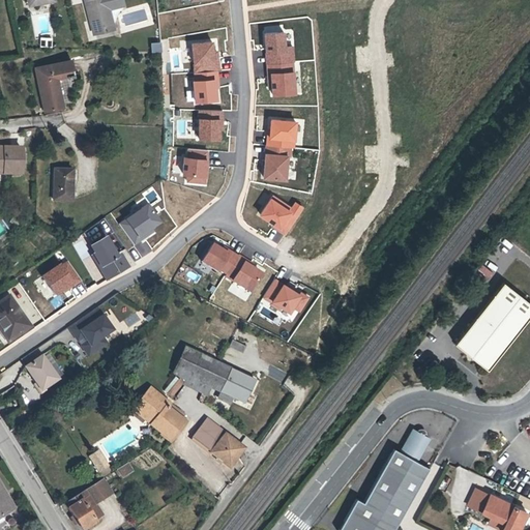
[(85,0),(94,34),(114,29),(107,0),(85,0)]
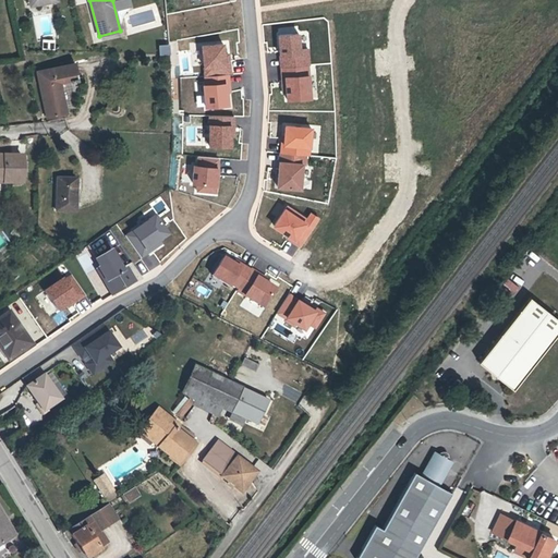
[(301,31),(279,32),(282,100),(312,98),(308,46),(302,46),(301,31)]
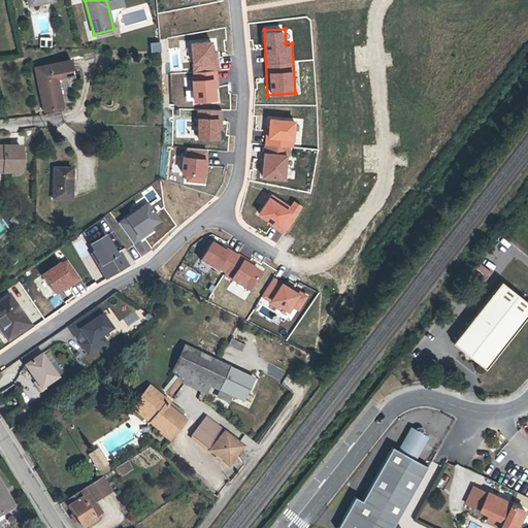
[(39,46),(52,46),(53,36),(40,36),(39,46)]
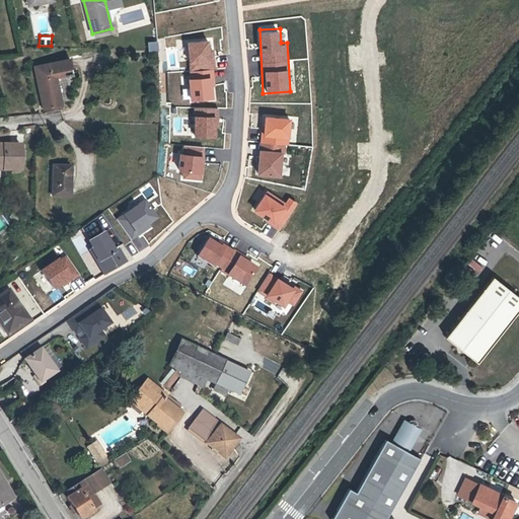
[(148,51),(157,51),(156,41),(148,42),(148,51)]
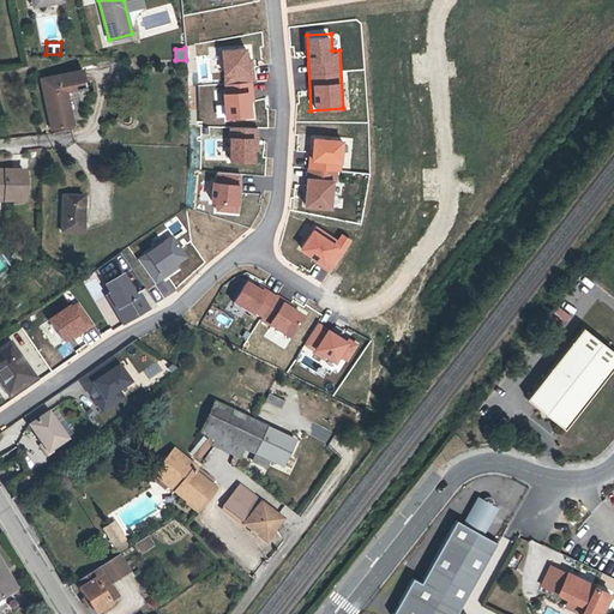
[(79,89),(88,88),(84,68),(41,78),(52,128),(73,124),(66,91),(79,89)]
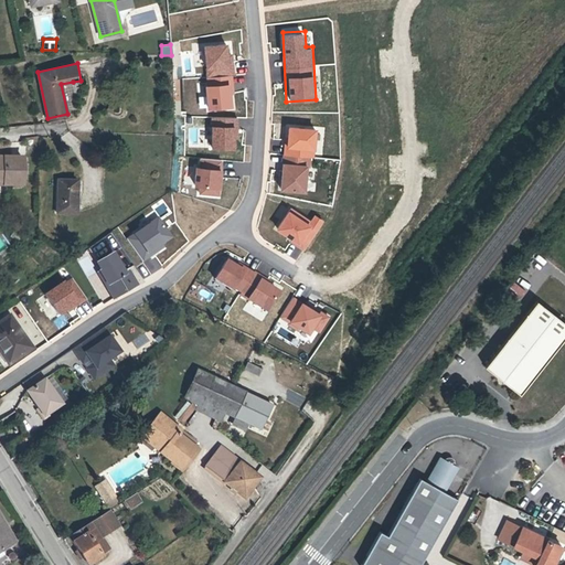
[(208,107),(232,106),(231,74),(206,75),(208,107)]
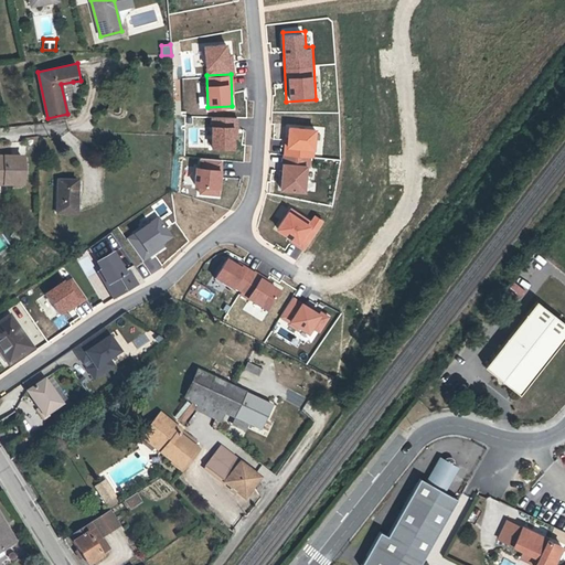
[(236,147),(236,116),(212,116),(212,147),(236,147)]
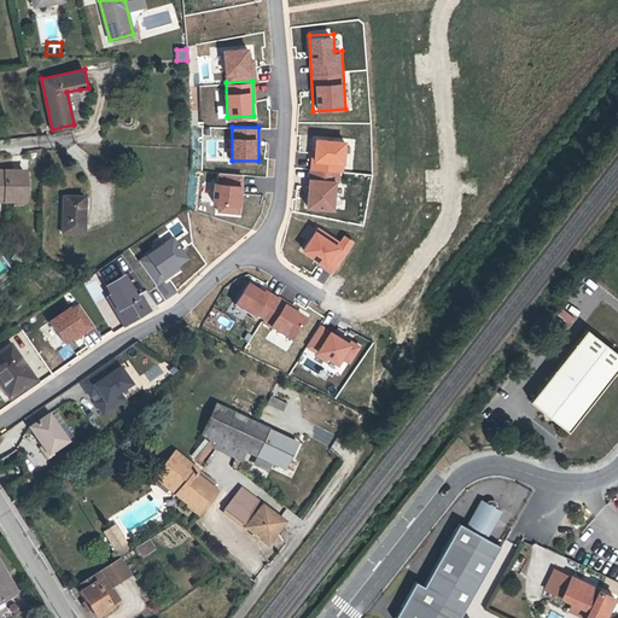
[(347,143),(316,140),(315,158),(310,158),(309,172),(344,173),(347,143)]
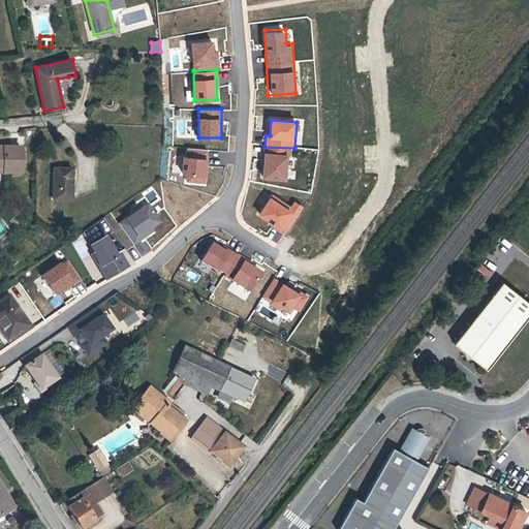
[(0,147),(0,168),(3,169),(3,173),(21,173),(21,148),(0,147)]
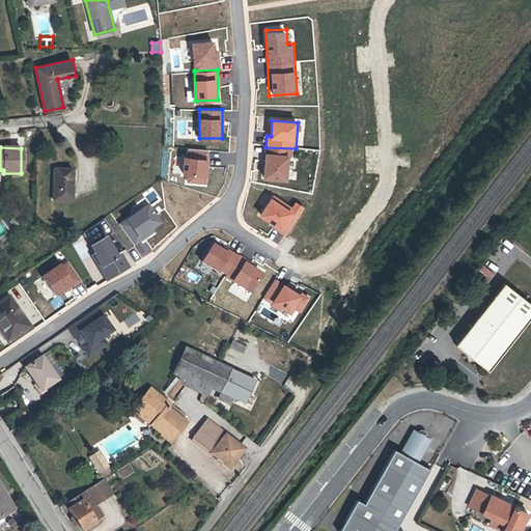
[(188,184),(206,185),(210,151),(190,150),(189,158),(185,158),(184,174),(189,175),(188,184)]
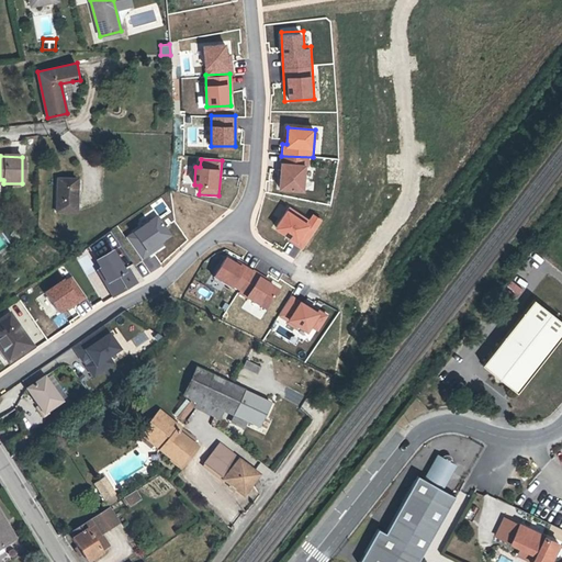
[(307,166),(282,165),(280,191),(305,193),(307,166)]
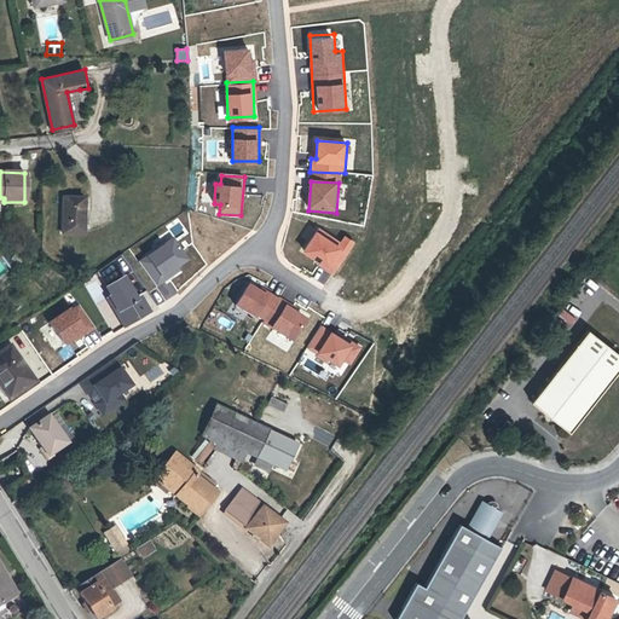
[(82,233),(84,198),(63,197),(62,233),(82,233)]
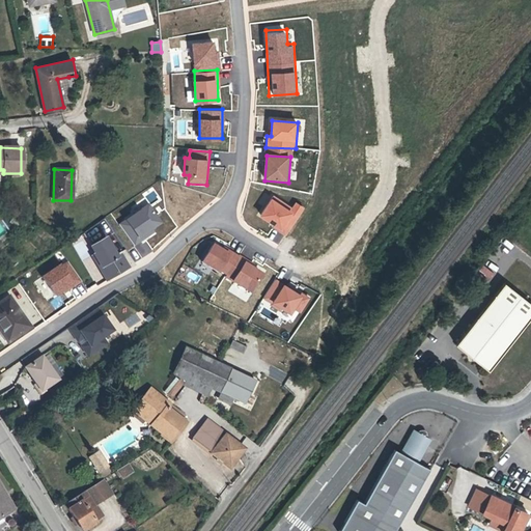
[(272,199),(260,216),(286,235),(305,207),(296,203),(289,211),(272,199)]
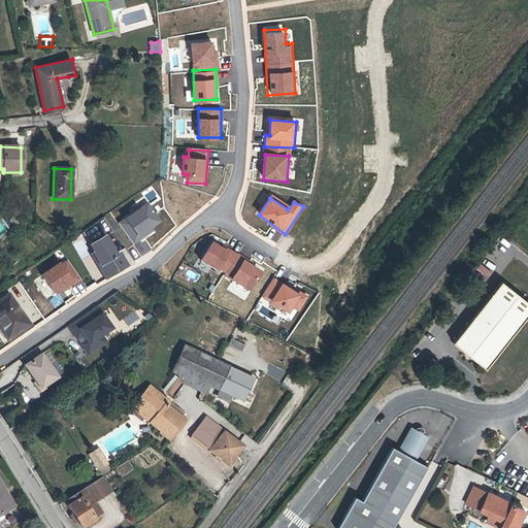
[(162,223),(149,202),(118,223),(134,244),(162,223)]
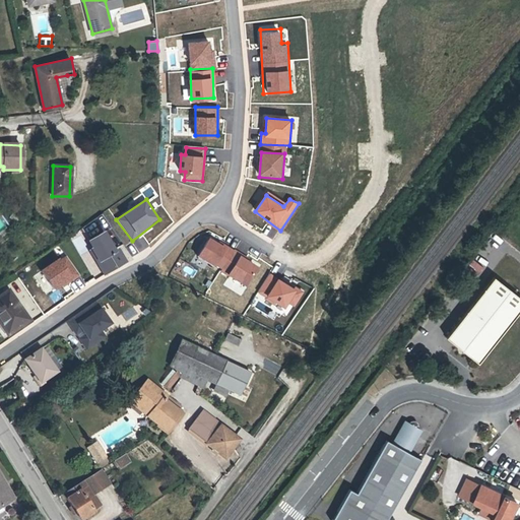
[(25,231),(33,223),(24,218),(19,224),(25,231)]
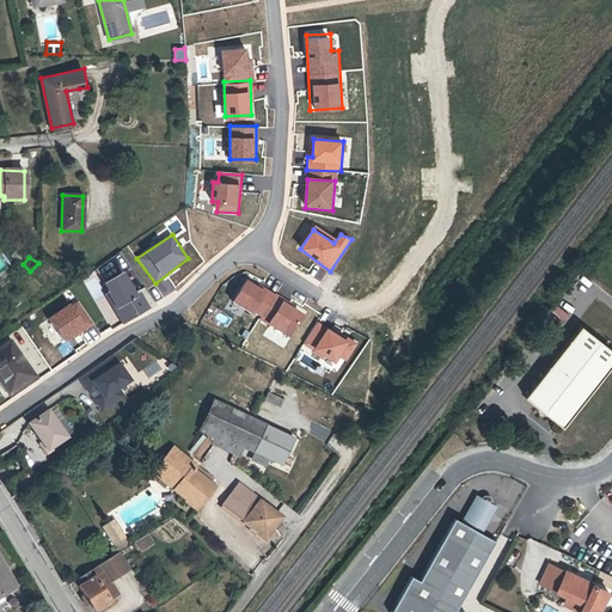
[(121,275),(104,285),(109,292),(108,293),(124,322),(145,310),(136,294),(133,297),(121,275)]
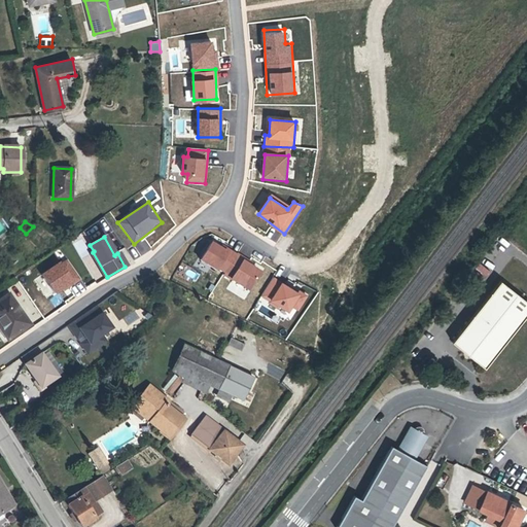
[(213,240),(201,259),(225,274),(238,253),(213,240)]
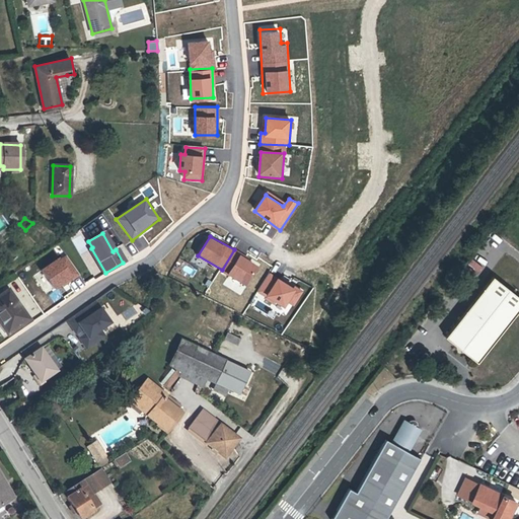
[(258,267),(234,249),(222,270),(246,286),(258,267)]
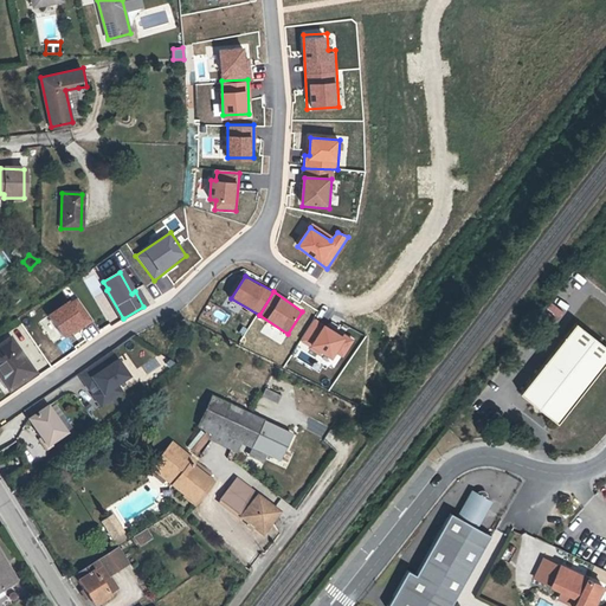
[(556,318),(542,308),(532,322),(546,333),(556,318)]
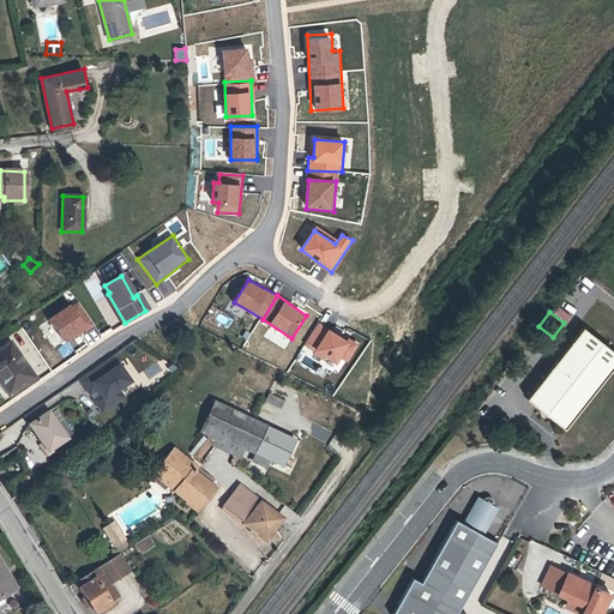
[(347,339),(319,321),(305,345),(338,363),(342,357),(348,361),(350,337),(347,339)]
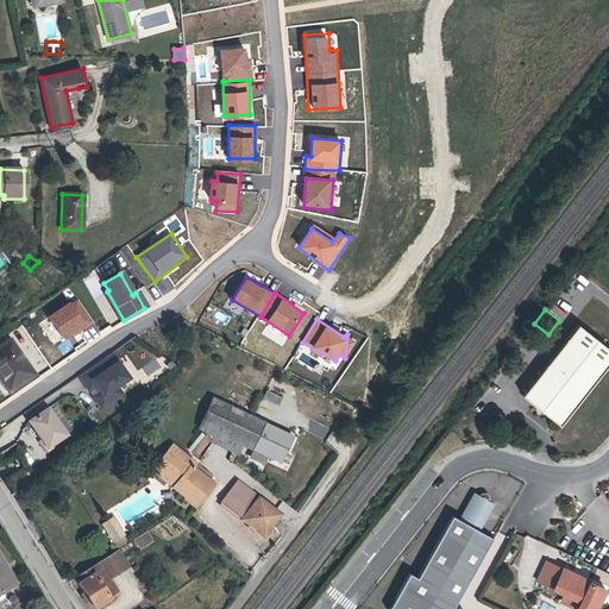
[(522,395),(537,406),(541,405),(547,409),(547,414),(560,425),(608,362),(608,347),(578,325),(522,395)]
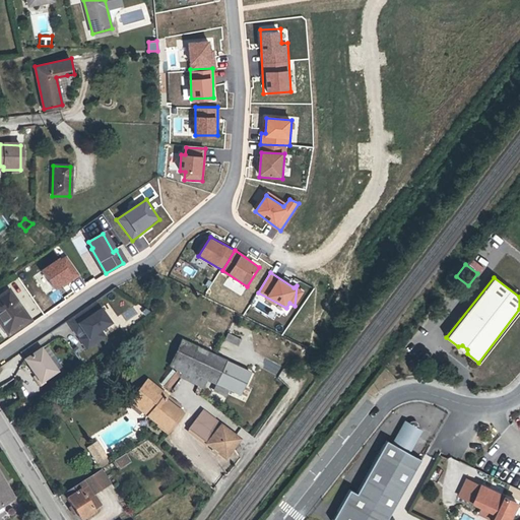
[(8,293),(0,298),(0,323),(7,334),(27,320),(8,293)]
